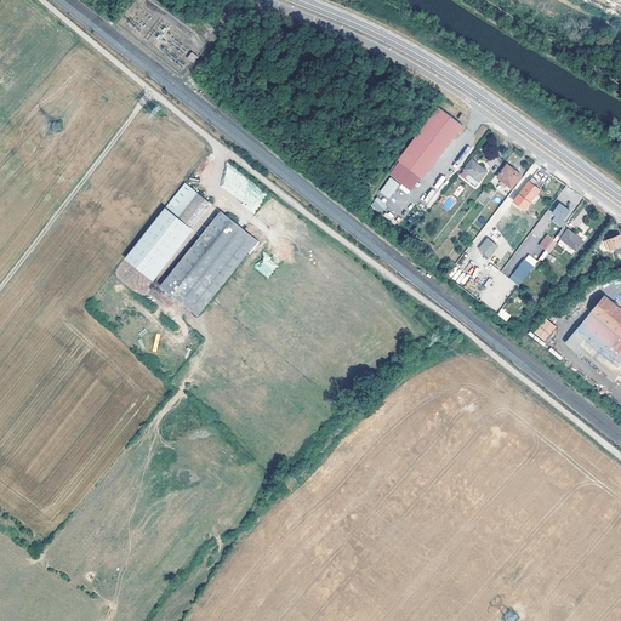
[(199,57),(192,52),(188,57),(194,62),(199,57)]
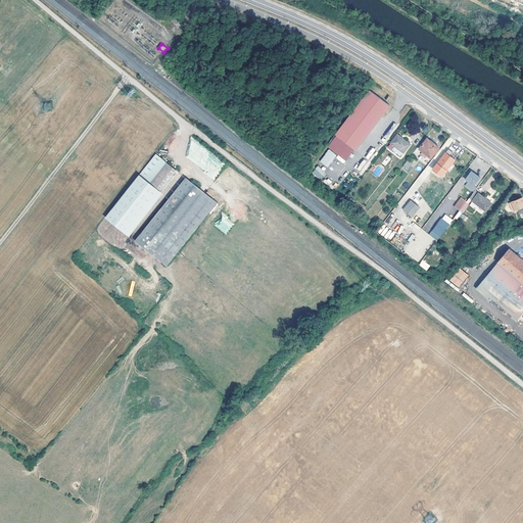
[(7,75),(11,70),(5,64),(1,68),(7,75)]
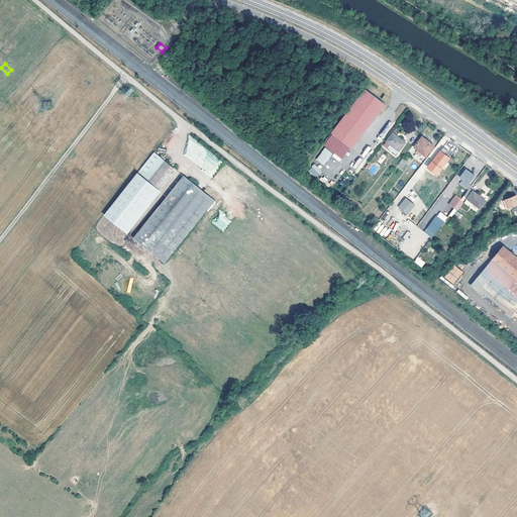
[(383,104),(362,89),(329,133),(349,148),(383,104)]
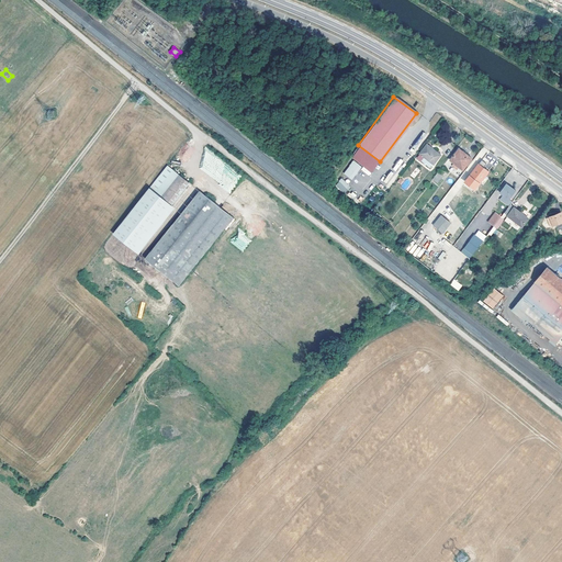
[(441,155),(428,144),(420,154),(435,164),(441,155)]
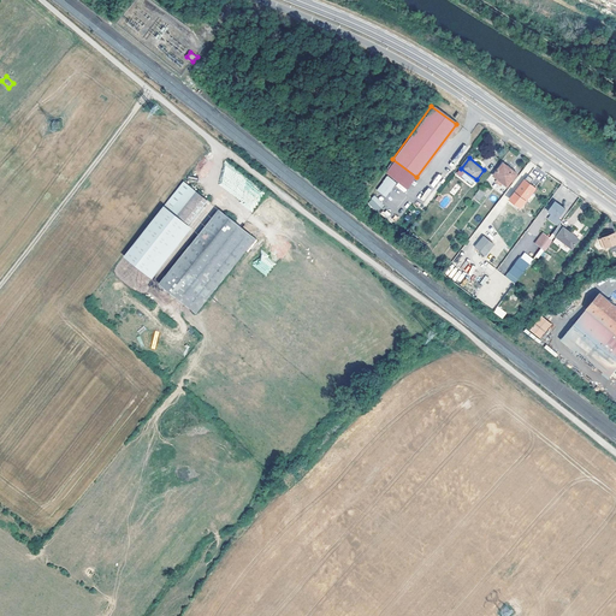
[(416,177),(392,159),(383,171),(407,189),(416,177)]
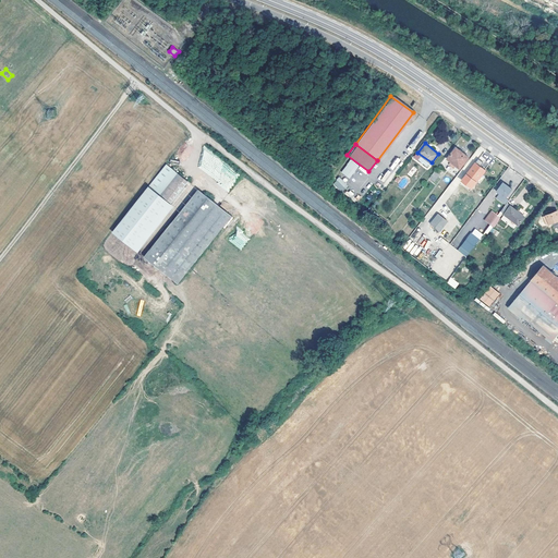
[(457,147),(449,158),(453,161),(450,165),(456,168),(458,166),(461,168),(470,157),(457,147)]
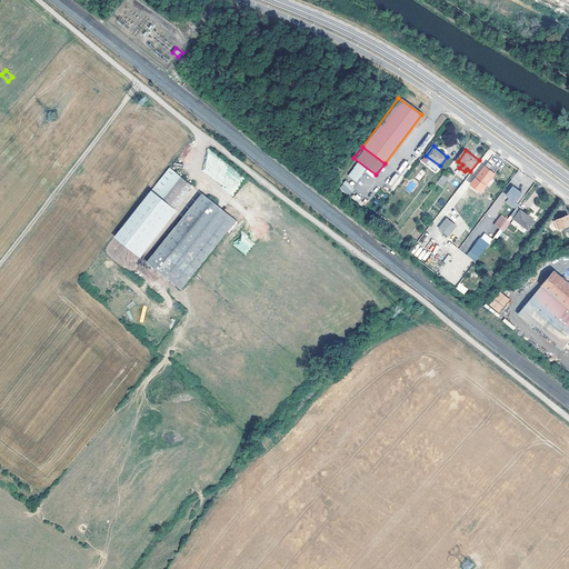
[(402,173),(408,162),(405,160),(398,171),(402,173)]
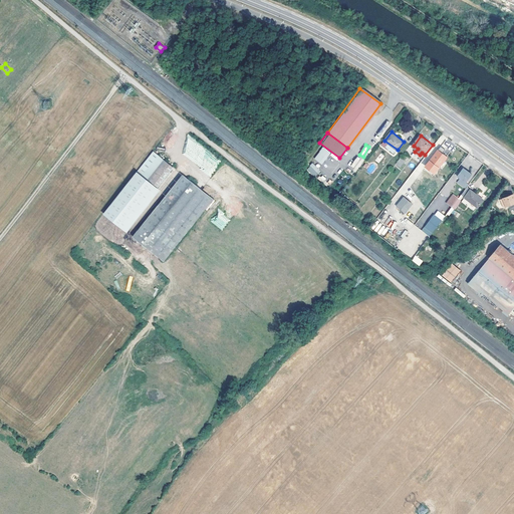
[(322,165),(331,153),(323,147),(314,159),(322,165)]
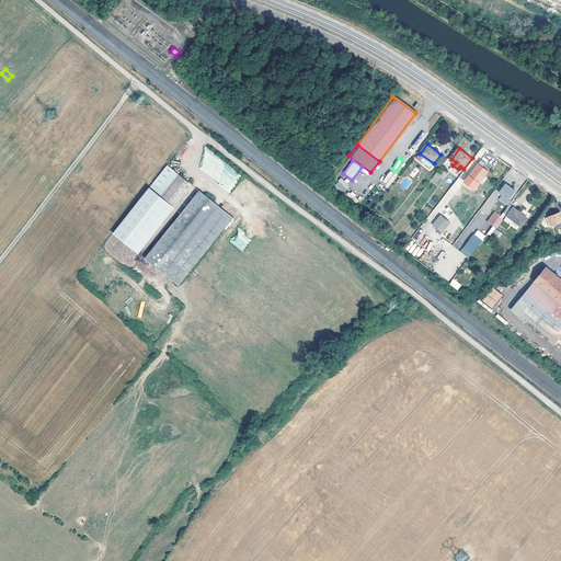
[(490,171),(479,163),(467,179),(478,187),(490,171)]
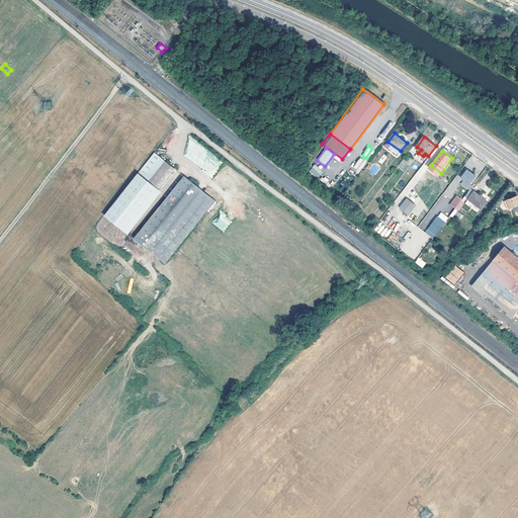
[(143,175),(160,189),(176,169),(158,155),(143,175)]
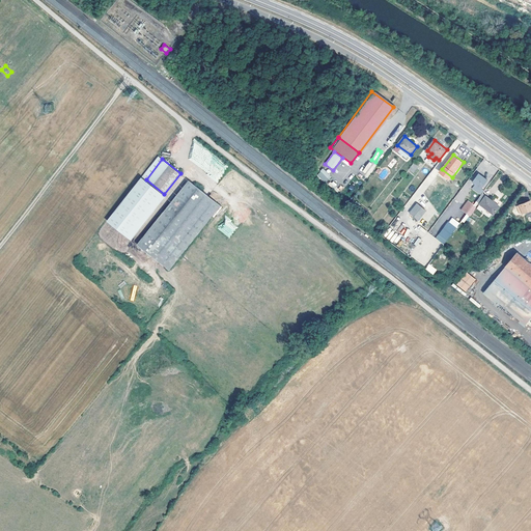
[(368,175),(374,164),(368,161),(362,172),(368,175)]
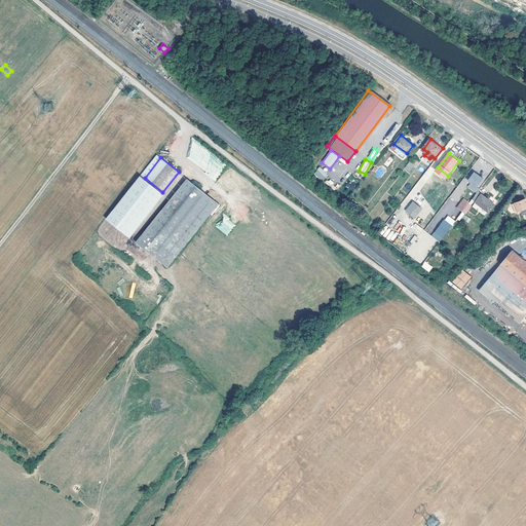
[(411,160),(406,166),(411,171),(415,163),(411,160)]
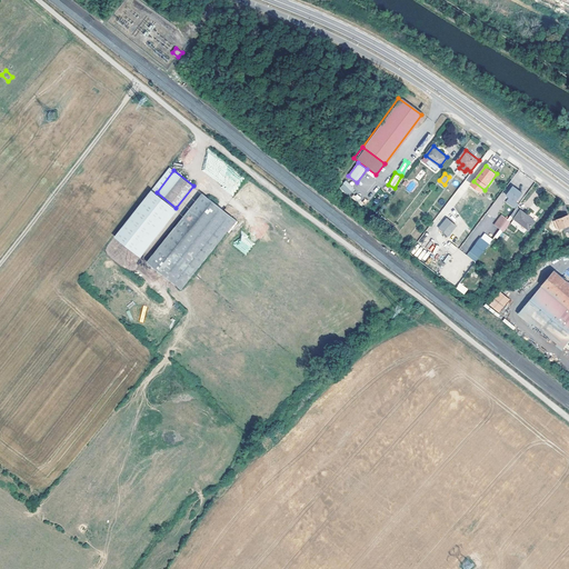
[(339,188),(349,197),(356,189),(346,180),(339,188)]
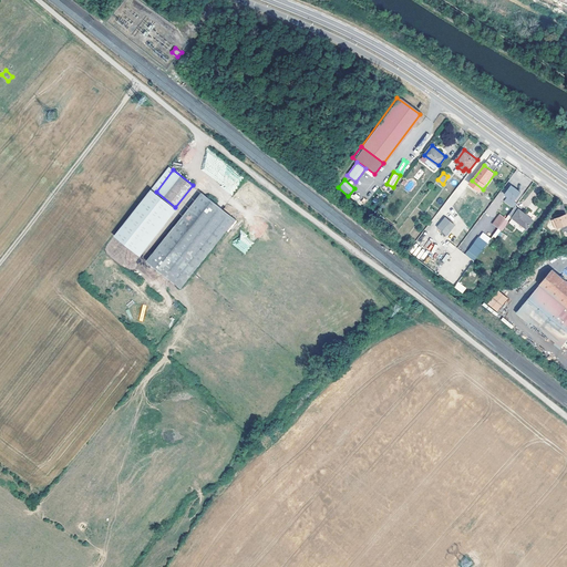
[(410,179),(403,187),(409,192),(415,184),(410,179)]
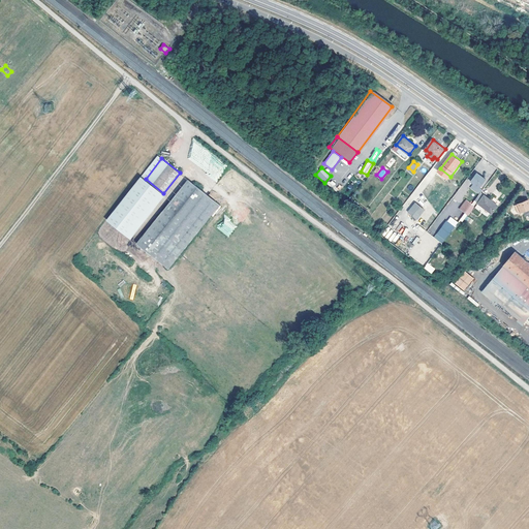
[(480,187),(487,179),(477,173),(471,181),(475,184),(480,187)]
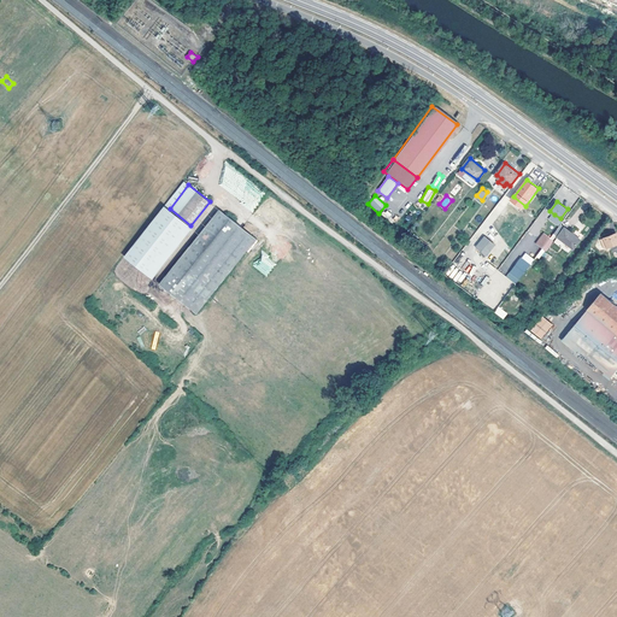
[(164,204),(124,254),(152,275),(191,225),(170,209),(164,204)]
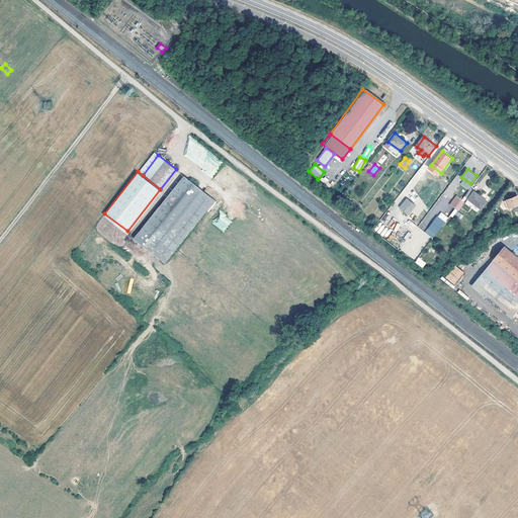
[(164,262),(213,199),(183,175),(134,238),(164,262)]
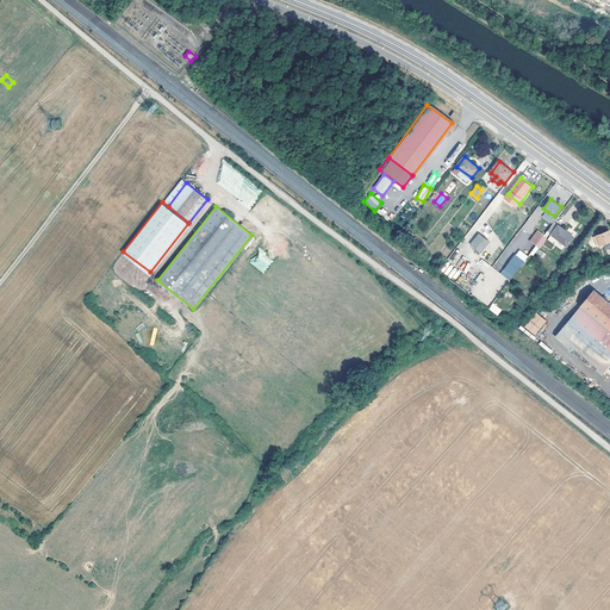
[(554,216),(548,212),(543,218),(553,225),(558,219),(554,216)]
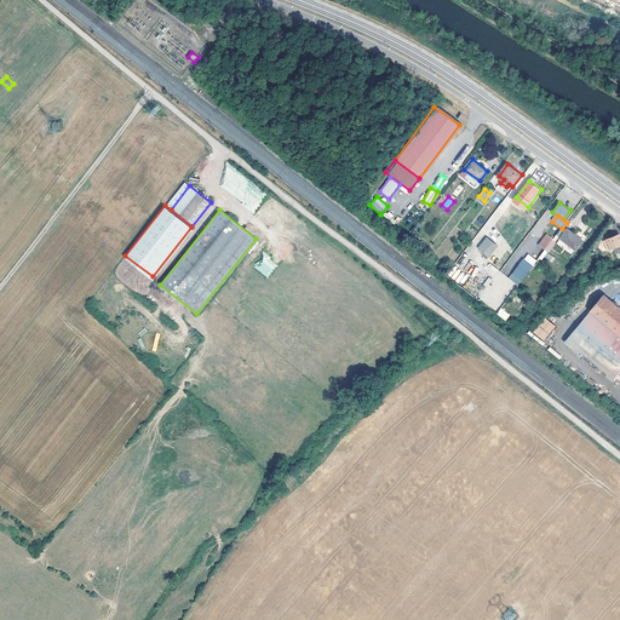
[(569,229),(562,237),(578,250),(585,240),(569,229)]
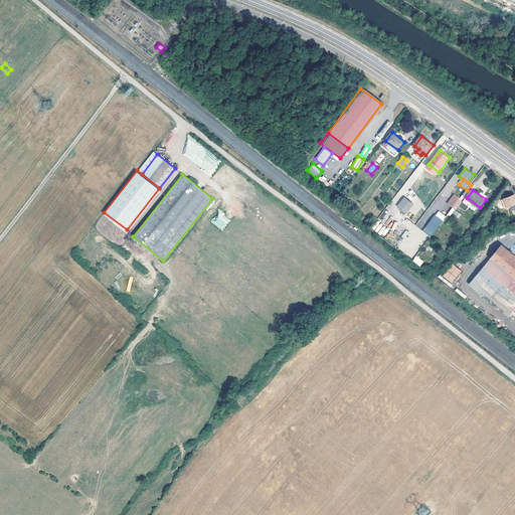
[(514,203),(514,194),(514,193),(503,199),(504,203),(506,202),(508,207),(514,203)]
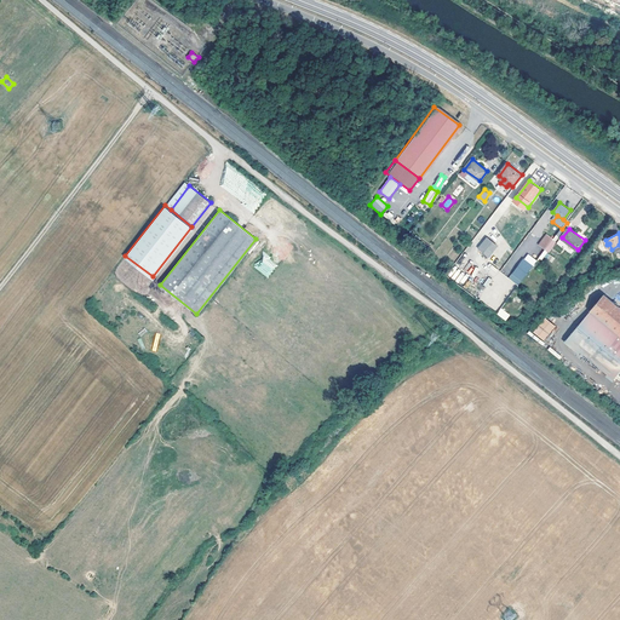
[(540,246),(546,251),(555,239),(549,235),(540,246)]
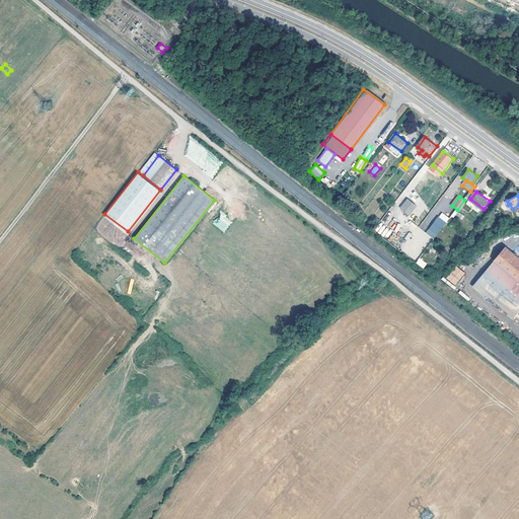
[(417,209),(408,202),(400,211),(410,218),(417,209)]
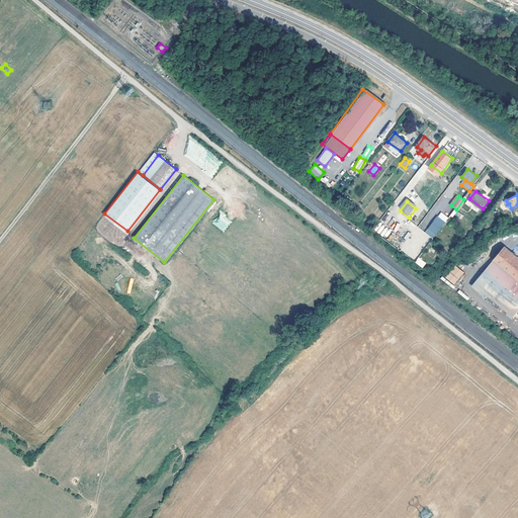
[(441,220),(432,232),(437,236),(446,223),(441,220)]
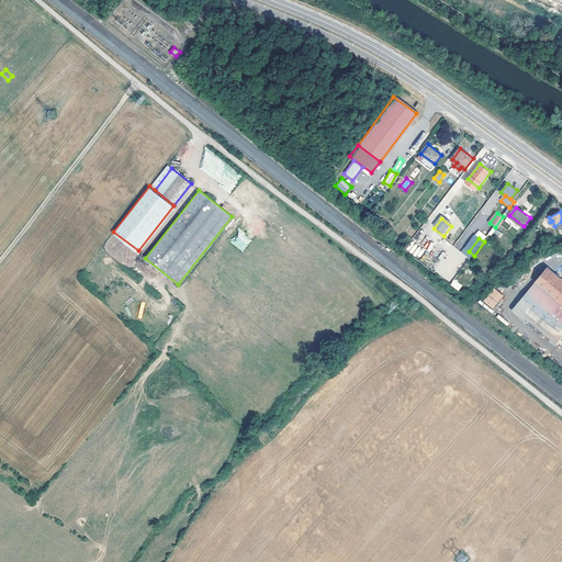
[(427,240),(424,247),(429,250),(434,244),(427,240)]
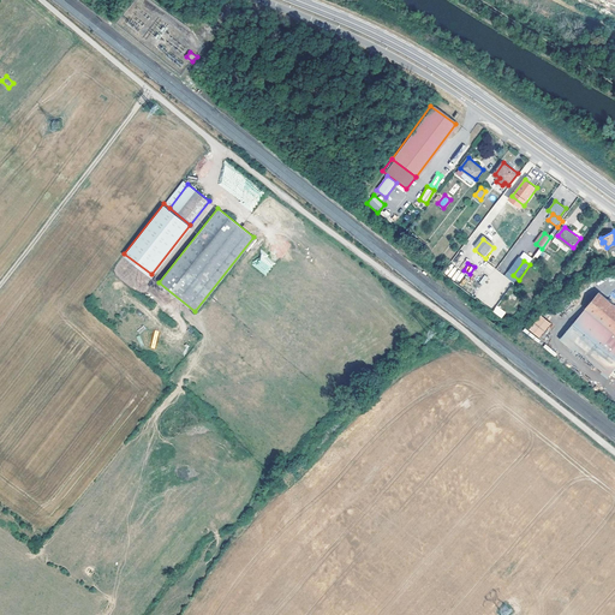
[(452,278),(460,282),(464,274),(454,268),(449,276),(452,278)]
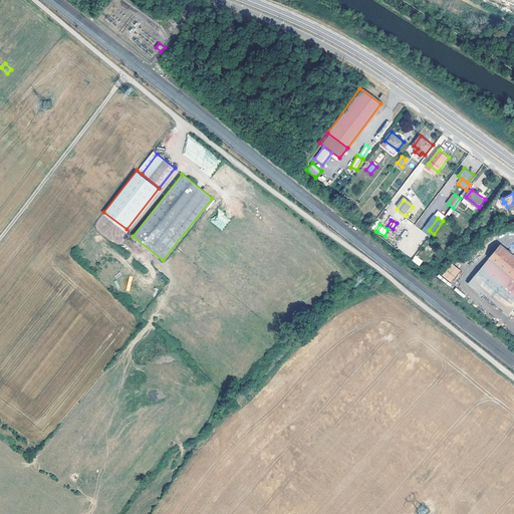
[(467,285),(506,317),(513,307),(513,259),(498,246),(467,285)]
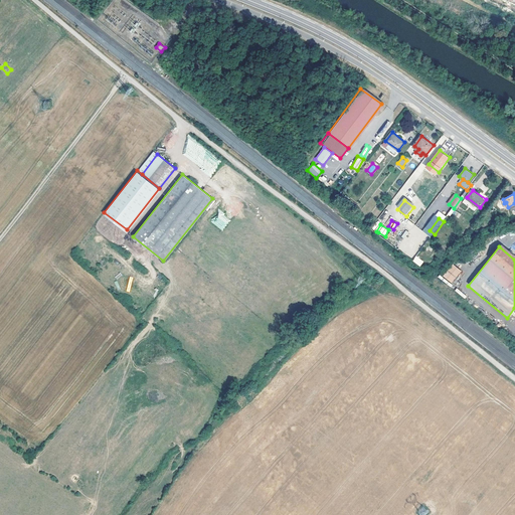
[(416,255),(412,261),(419,267),(423,262),(416,255)]
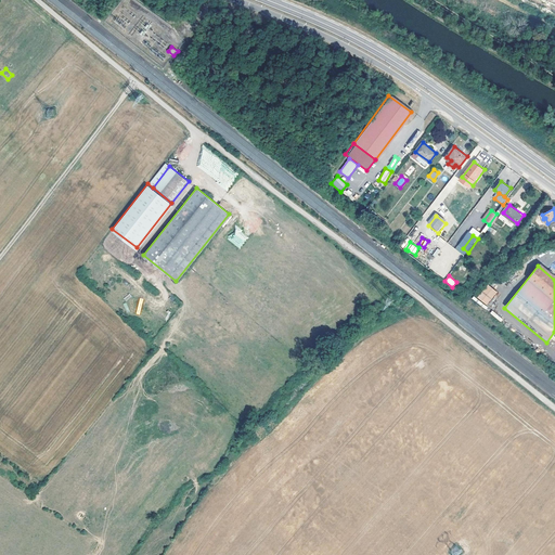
[(487,285),(477,297),(486,305),(497,293),(487,285)]
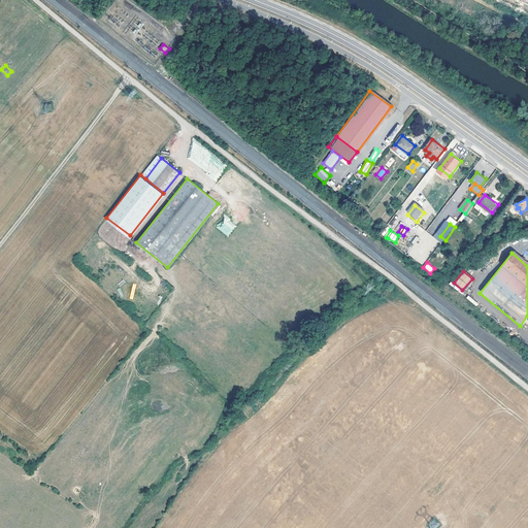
[(468,295),(466,298),(476,306),(479,303),(468,295)]
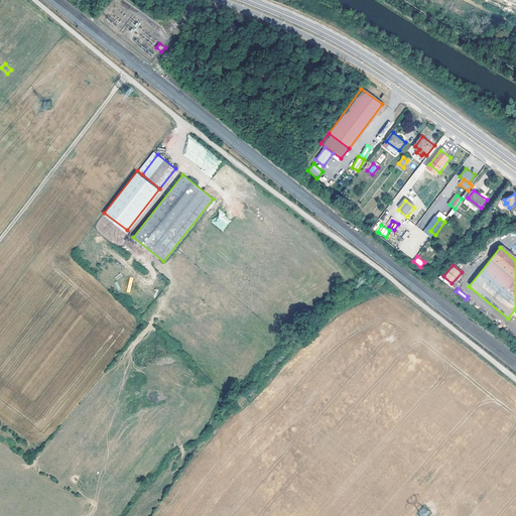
[(515,310),(507,321),(515,328),(515,310)]
